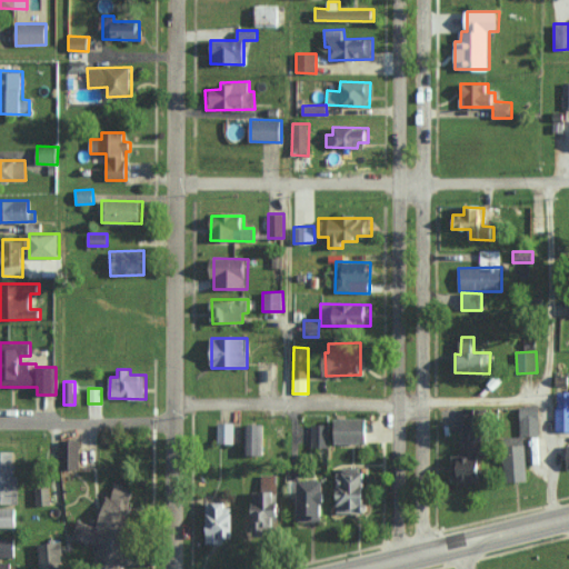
[(568,392),(556,392),(556,431),(568,430),(568,392)]
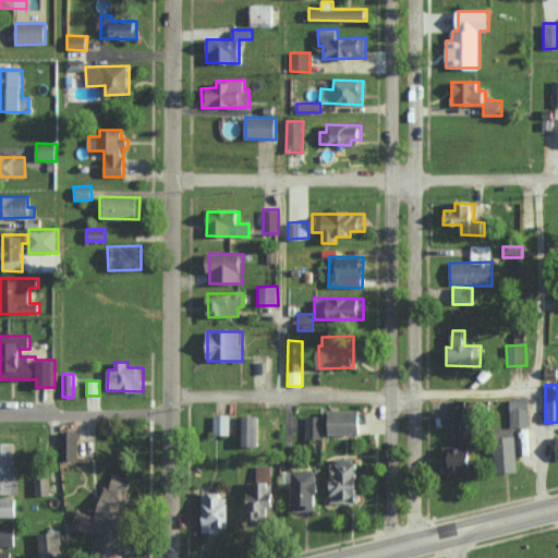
[(509,399),(510,428),(495,428),(497,473),(518,472),(517,427),(530,427),(529,399),(509,399)]
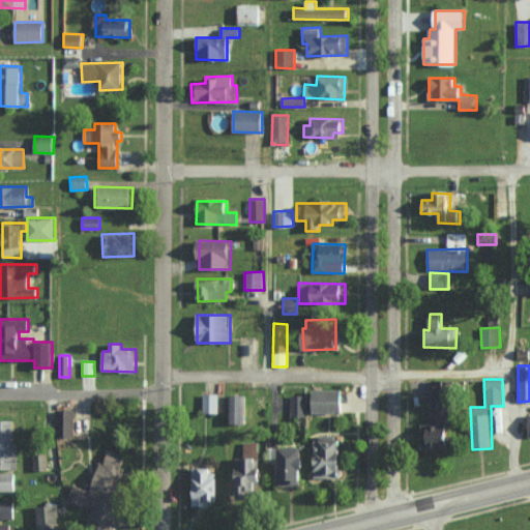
[(451,449),(454,382),(433,381),(431,424),(422,424),(421,448),(451,449)]
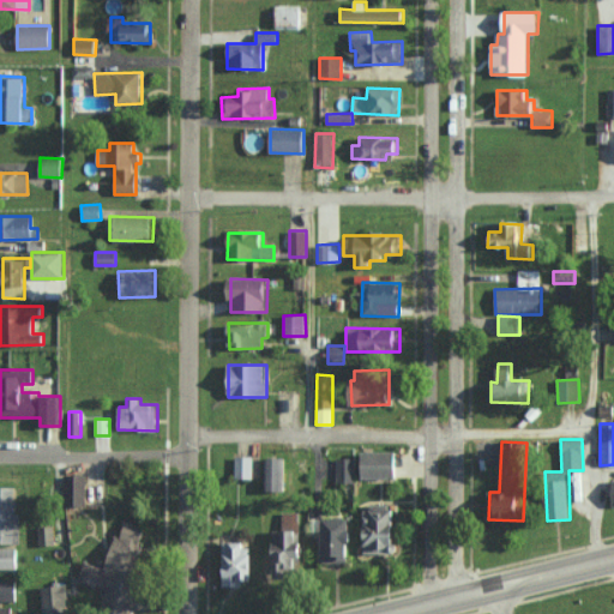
[(398,452),(362,452),(361,477),(398,477),(398,452)]
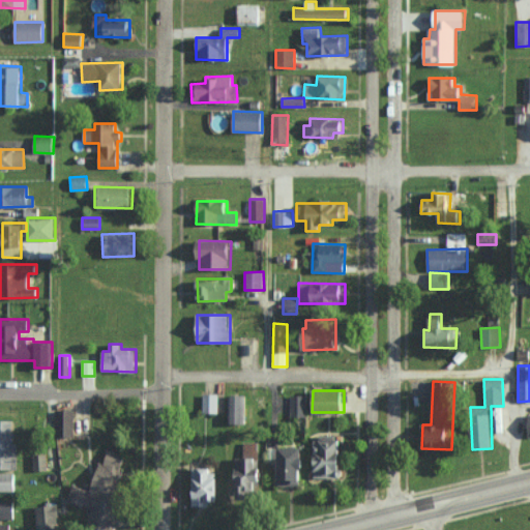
[(217,413),(218,394),(203,394),(202,413),(217,413)]
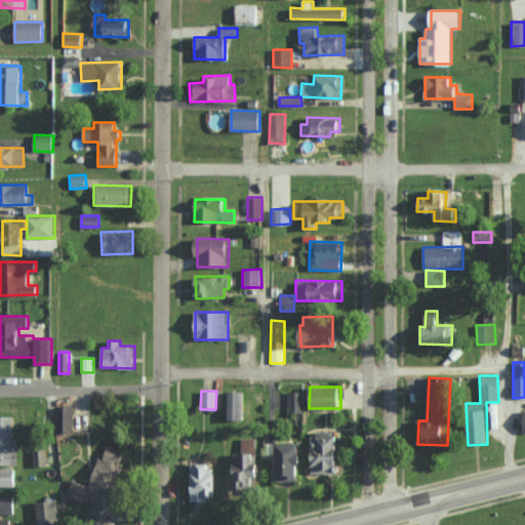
[(287,412),(303,413),(303,392),(288,391),(287,412)]
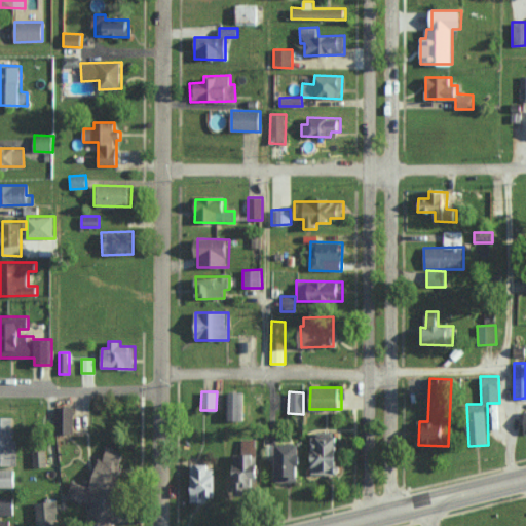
[(226,418),(242,418),(243,392),(226,392),(226,418)]
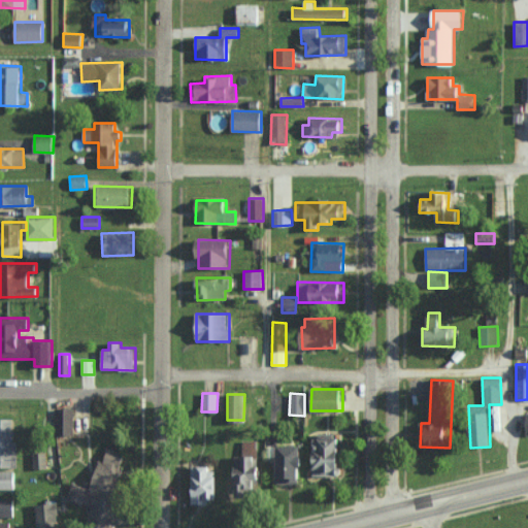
[(57,435),(74,434),(73,408),(56,408),(57,435)]
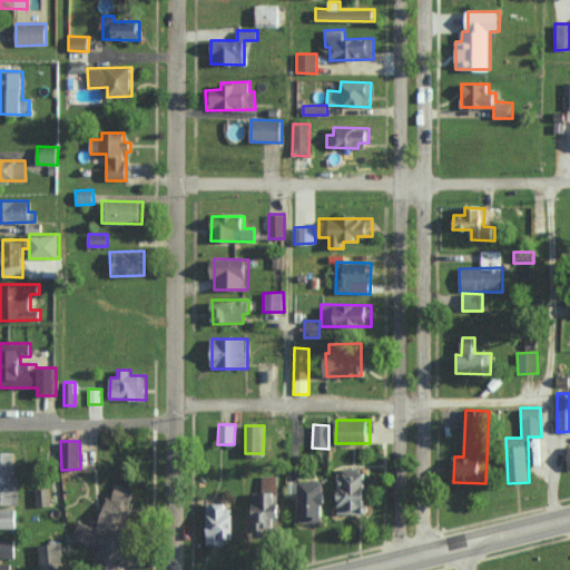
[(13,452),(0,452),(0,504),(19,504),(19,477),(15,477),(13,452)]
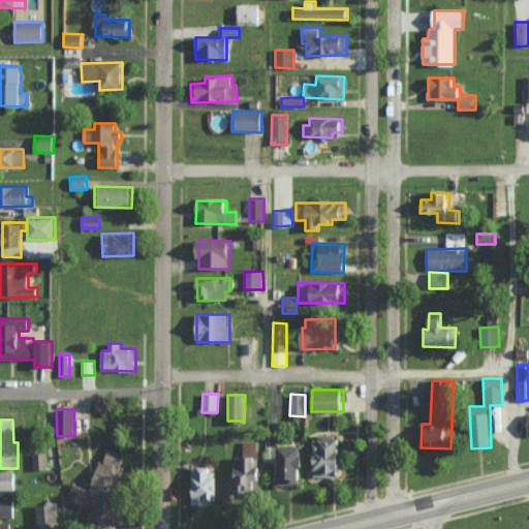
[(312,476),(342,476),(342,436),(312,436),(312,476)]
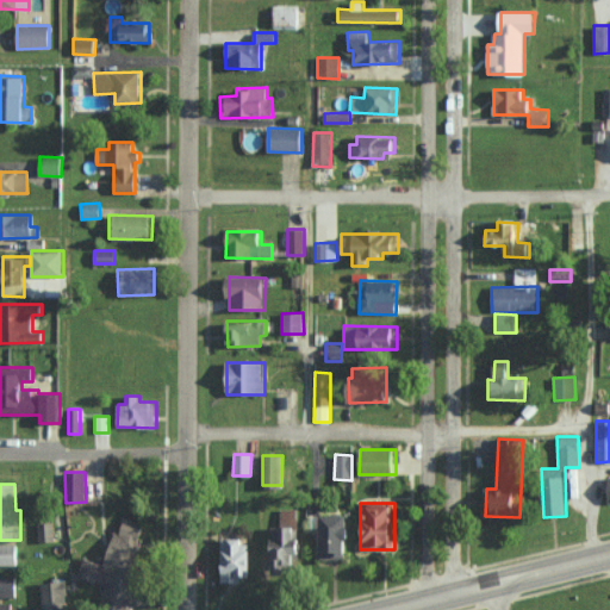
[(297,527),(298,510),(281,509),(281,527),(297,527)]
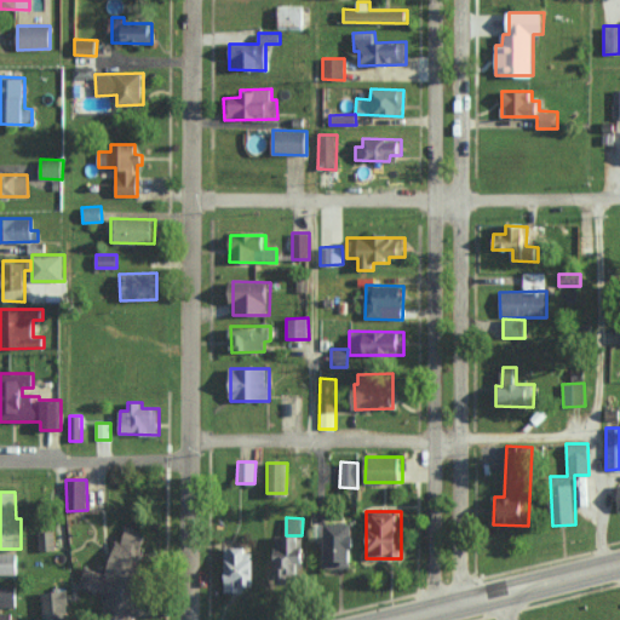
[(352,523),(326,524),(326,568),(357,568),(357,534),(352,534),(352,523)]
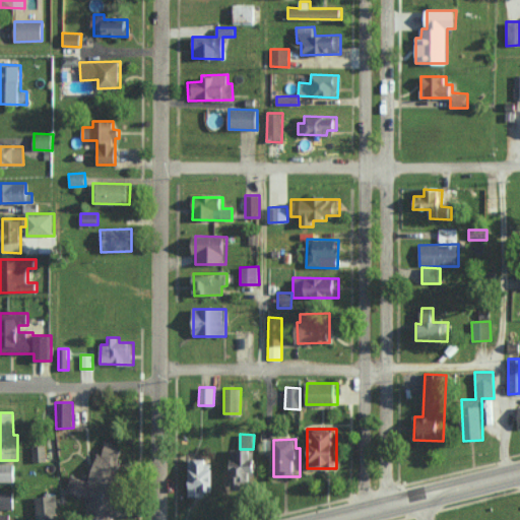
[(91,497),(90,503),(87,511),(86,519),(94,519),(114,519),(122,447),(106,441),(96,463),(93,469),(93,473),(90,479),(81,478),(72,475),(66,492),(75,496),(91,497)]
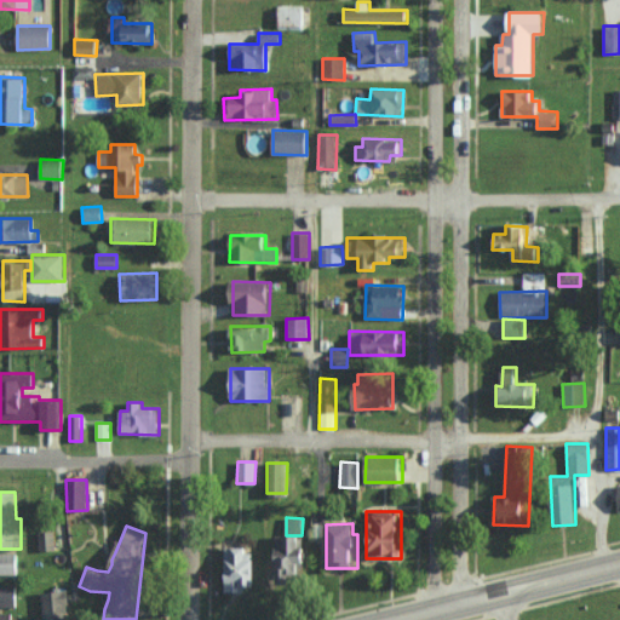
[(55,530),(39,532),(40,551),(56,550),(55,530)]
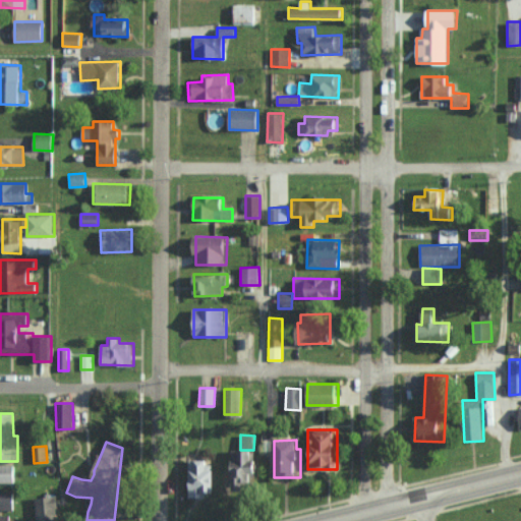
[(230,485),(252,486),(252,473),(258,473),(259,460),(254,460),(254,451),(232,451),(230,485)]
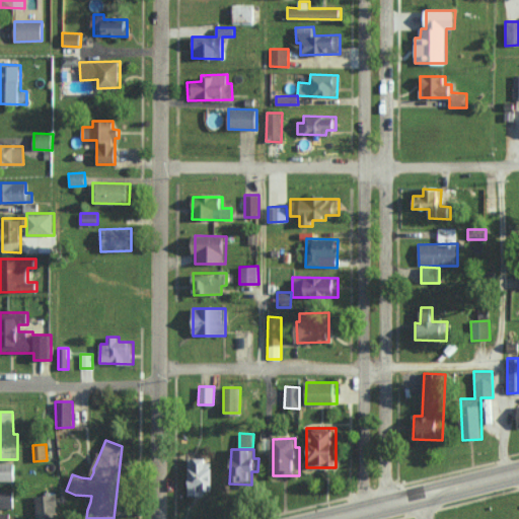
[(212,494),(212,458),(188,458),(189,495),(212,494)]
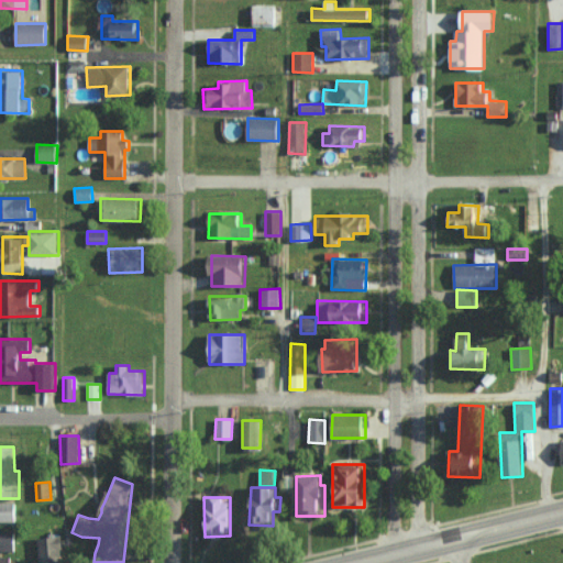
[(0,521),(17,521),(17,501),(0,501),(0,521)]
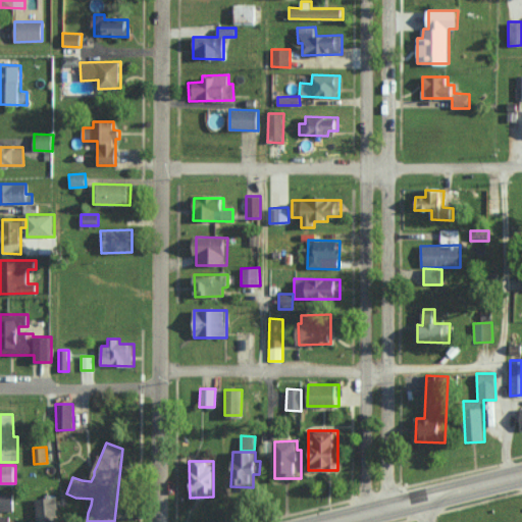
[(13,493),(0,492),(0,510),(14,510),(13,493)]
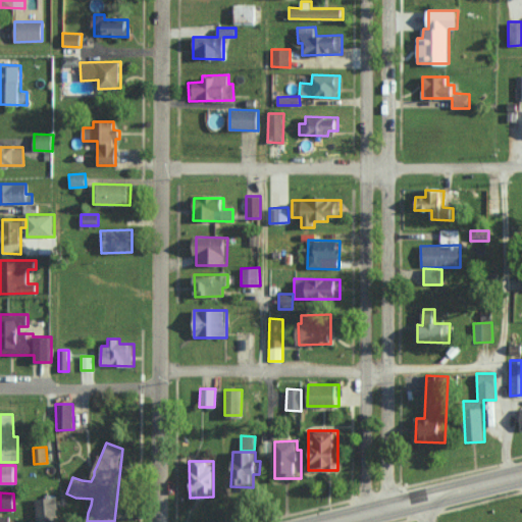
[(59,521),(58,498),(37,499),(38,521),(59,521)]
